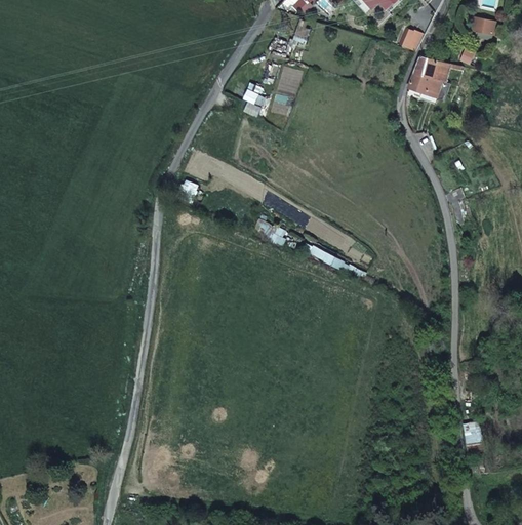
[(310,0),(280,0),(279,1),(272,8),(283,12),(285,12),(291,7),(295,10),(299,7),(305,12),(310,6),(308,3),(310,0)]
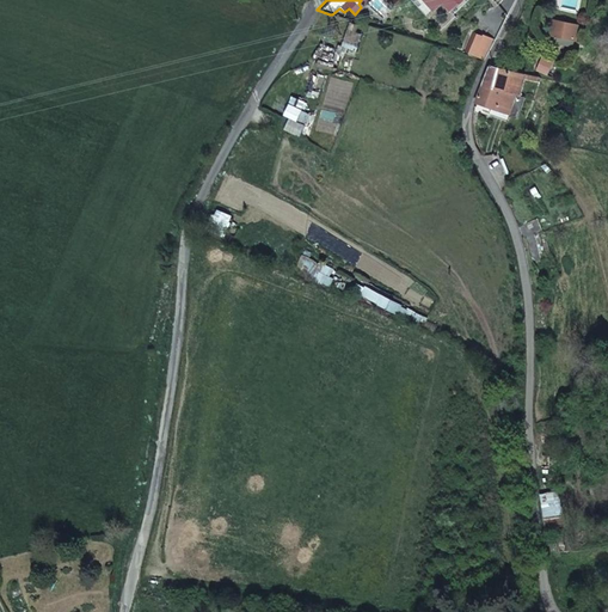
[(397,2),(393,0),(370,0),(385,14),(397,2)]
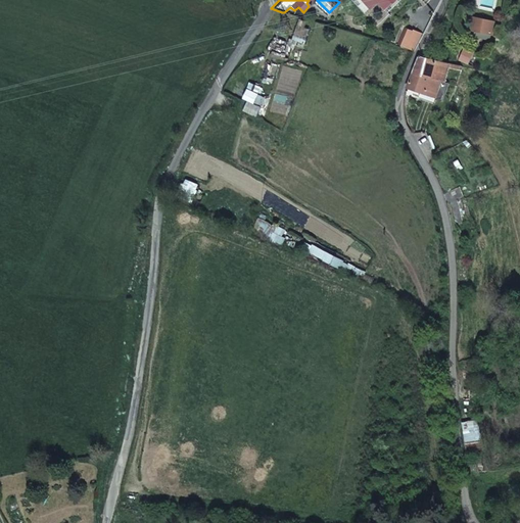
[(476,17),(471,16),(468,29),(469,29),(488,34),(491,21),(476,17)]
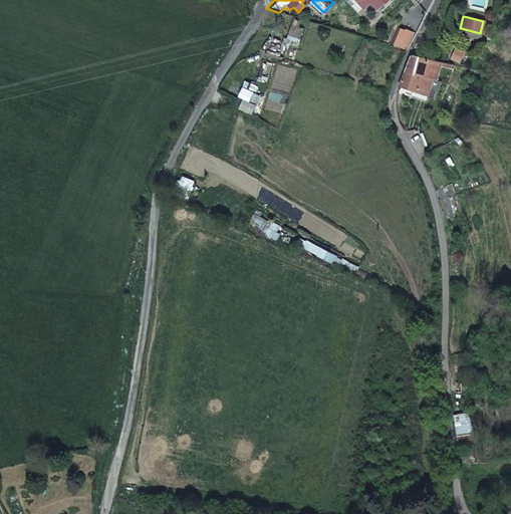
[(387,44),(403,48),(410,34),(411,31),(402,29),(401,31),(391,29),(391,31),(387,44)]
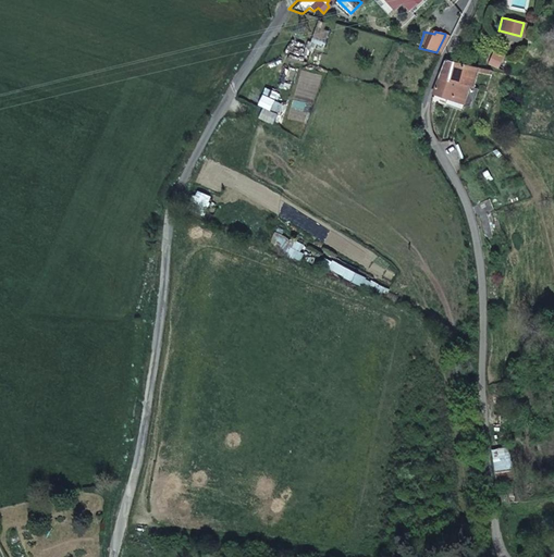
[(502,34),(502,38),(522,42),(524,38),(502,34)]
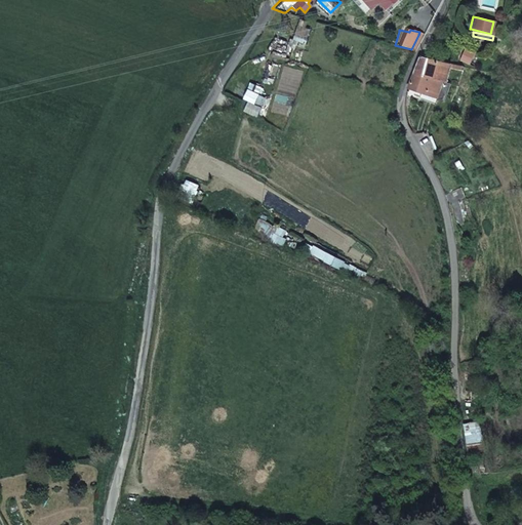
[(463,47),(457,62),(471,66),(475,52),(463,47)]
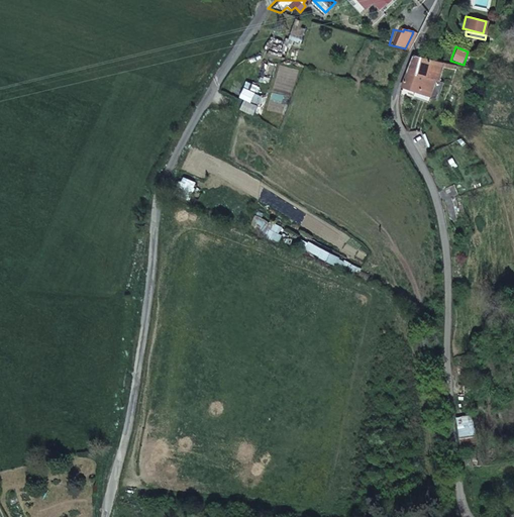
[(434,79),(438,80),(442,62),(434,61),(413,56),(400,86),(400,89),(430,95),(434,79)]
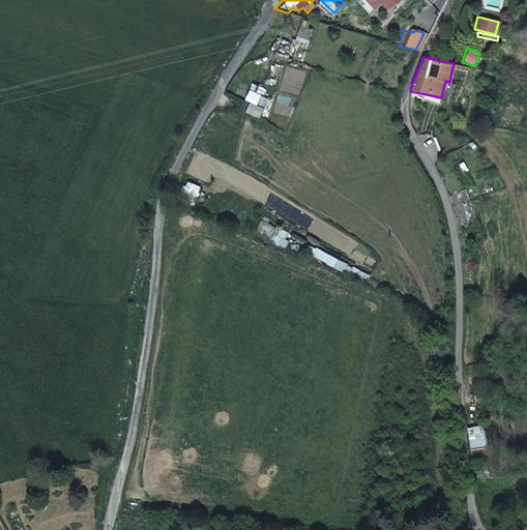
[(244,99),(250,102),(245,112),(260,119),(269,99),(261,95),(264,87),(253,82),(244,99)]
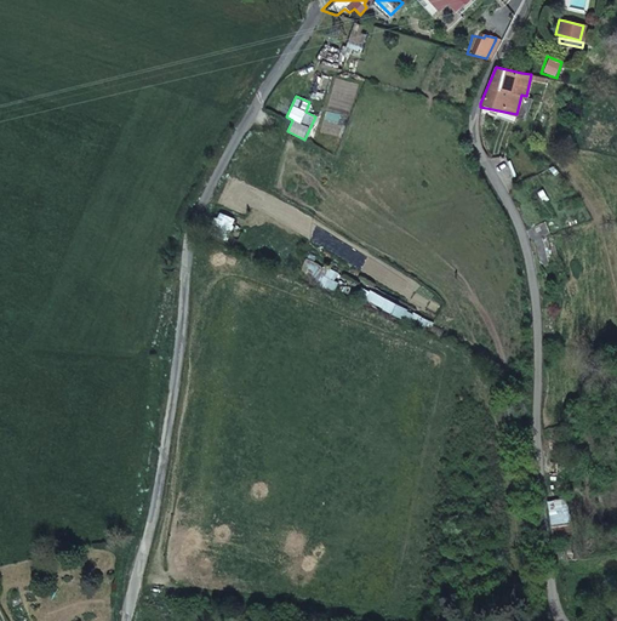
[(226,240),(235,218),(217,211),(207,232),(226,240)]
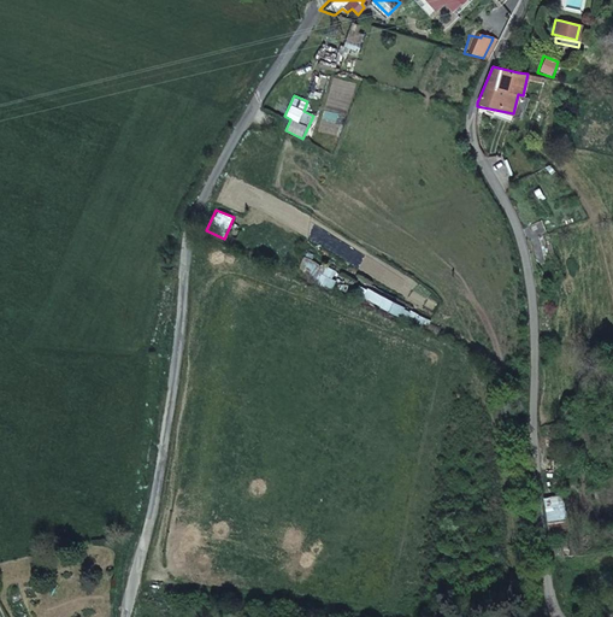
[(537,234),(544,233),(541,221),(524,224),(532,265),(543,263),(537,234)]
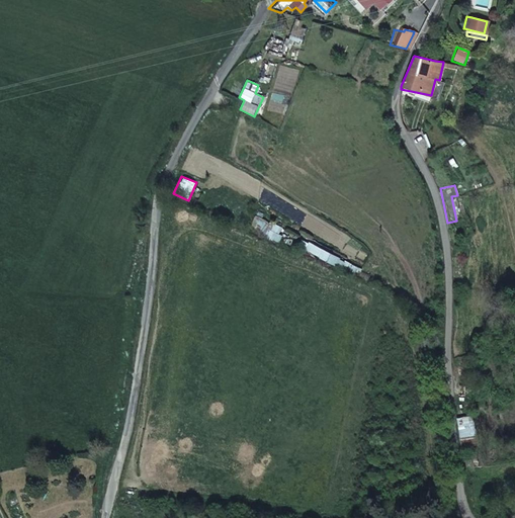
[(276,242),(283,229),(254,214),(249,225),(267,233),(265,237),(276,242)]
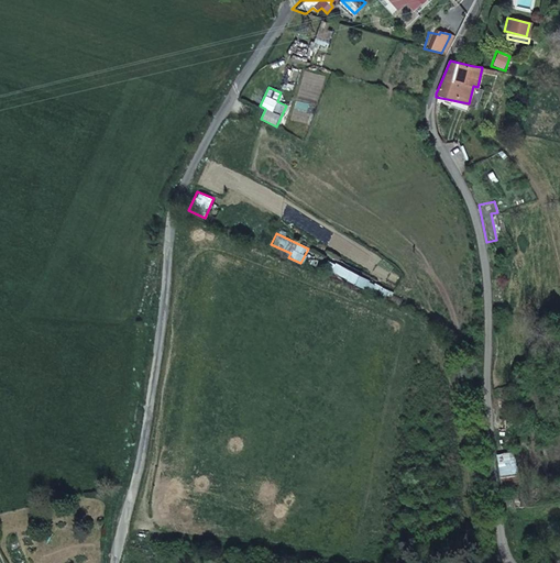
[(327,258),(322,267),(352,284),(358,275),(327,258)]
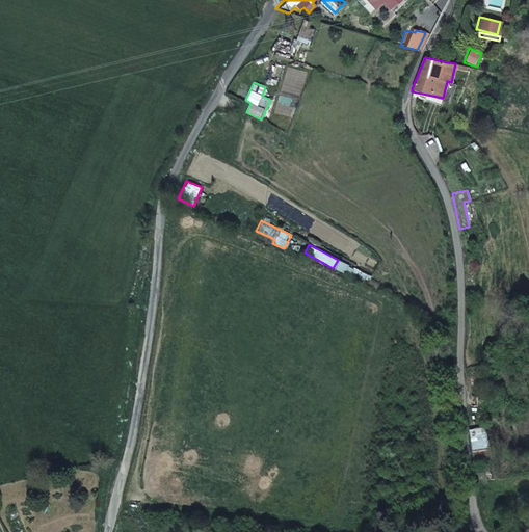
[(487,425),(470,427),(472,460),(491,459),(487,425)]
